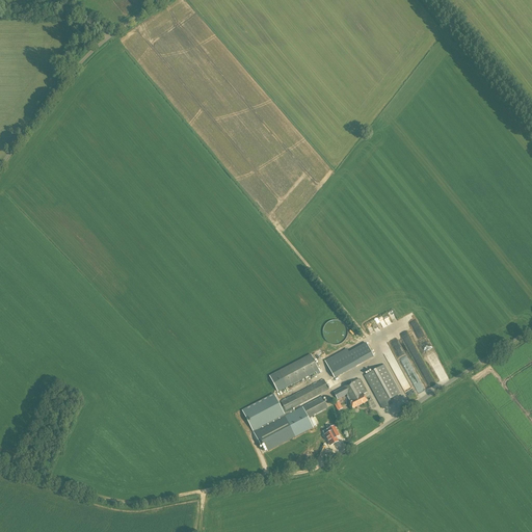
[(369,327),(372,334),(393,324),(389,314),(384,316),(383,315),(375,319),(379,327),(375,330),(373,325),(369,327)]
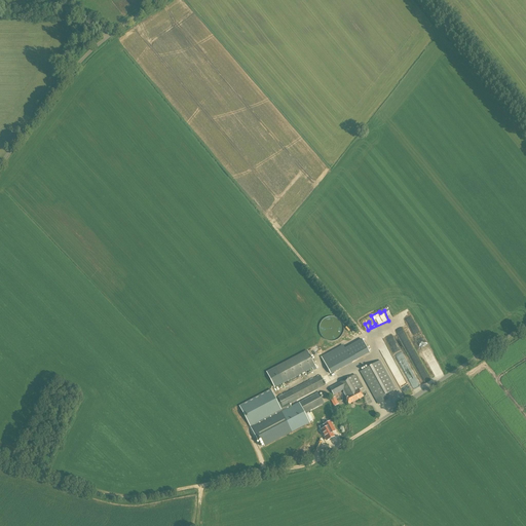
[(363,338),(324,357),(330,371),(354,360),(354,359),(369,351),(363,338)]
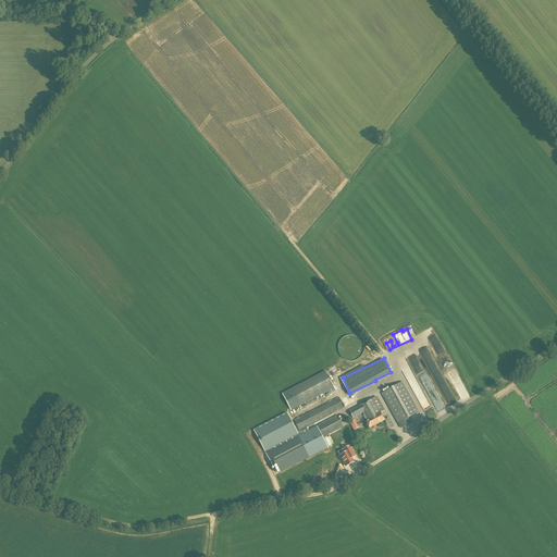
[(407,374),(412,371),(408,363),(403,368),(407,374)]
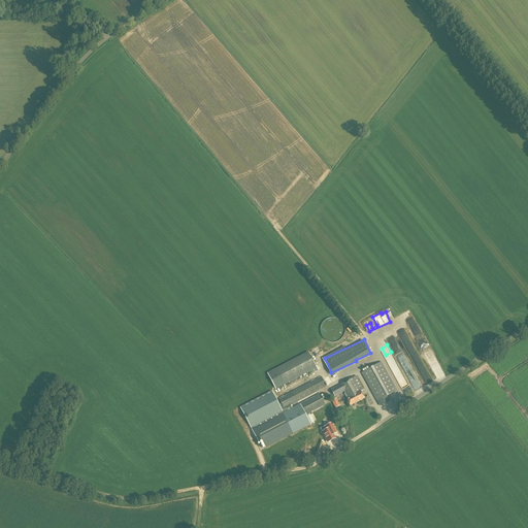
[(315,372),(319,370),(308,352),(267,373),(275,390),(314,369),(315,372)]
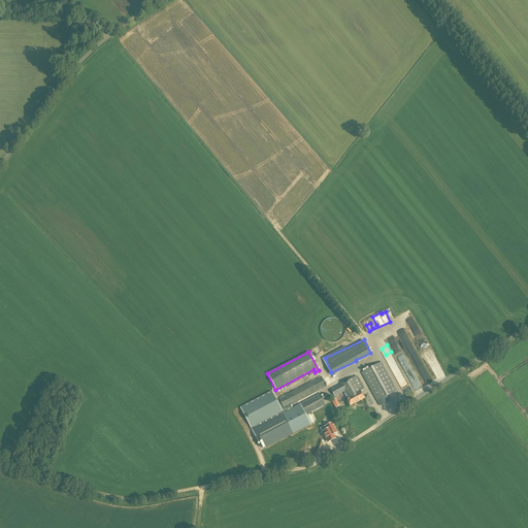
[(414,357),(425,384),(432,382),(422,354),(414,357)]
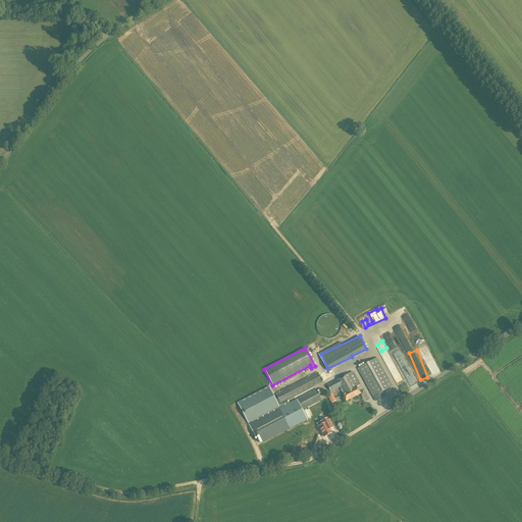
[(392,356),(385,358),(397,381),(403,378),(392,356)]
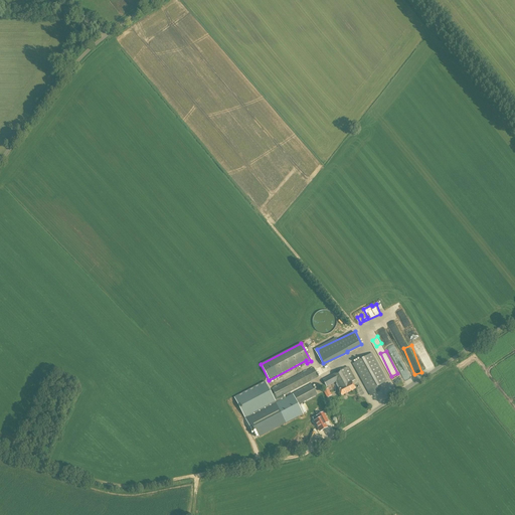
[(368,391),(387,381),(372,353),(353,364),(368,391)]
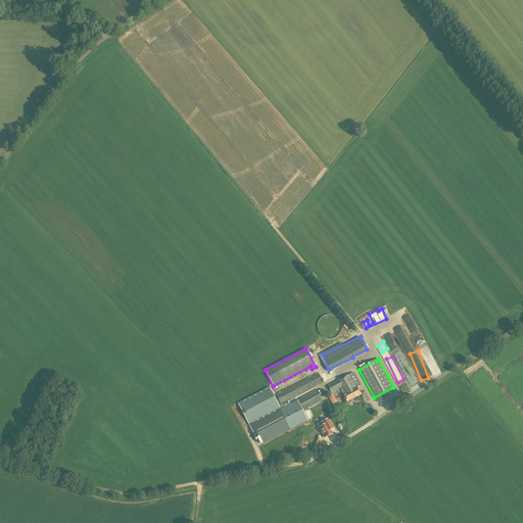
[(284,403),(324,383),(319,373),(277,395),(282,405),(284,403)]
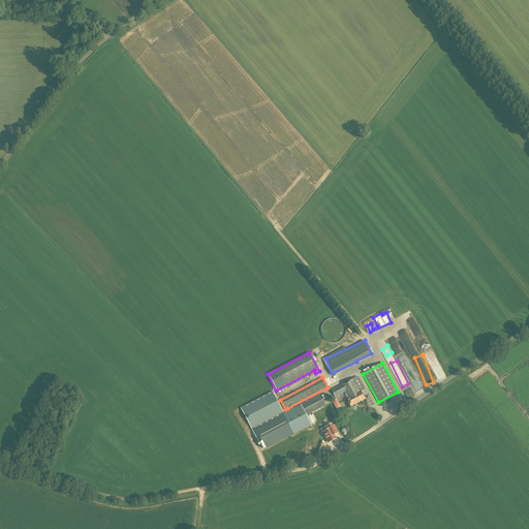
[(365,400),(361,393),(365,391),(356,377),(332,391),(336,398),(345,393),(348,400),(347,400),(351,406),(365,400)]
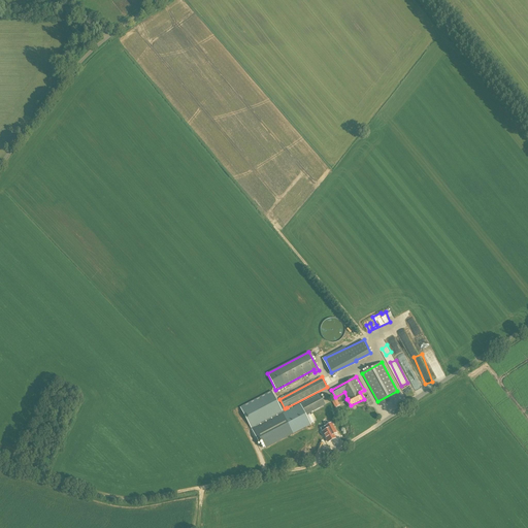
[(404,389),(407,395),(414,392),(410,386),(404,389)]
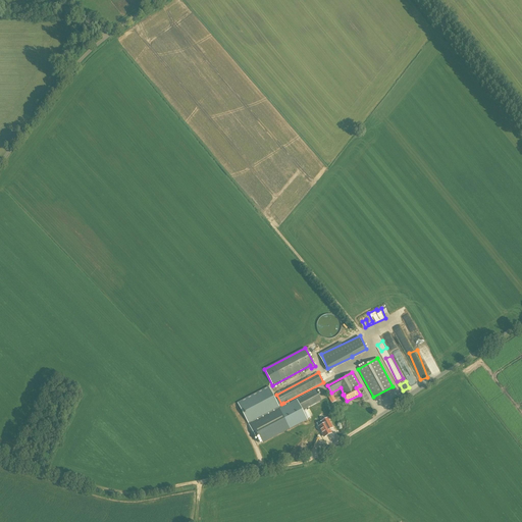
[(321,401),(321,400),(316,389),(285,406),(283,403),(281,404),(279,406),(268,385),(238,402),(256,436),(259,434),(263,442),(290,428),(291,428),(307,419),(303,410),(321,401)]
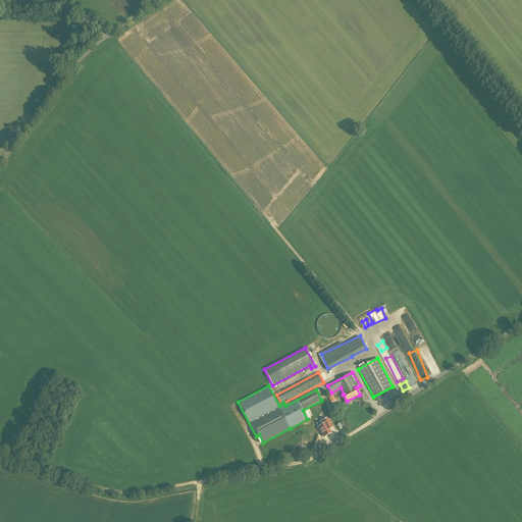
[(331,404),(336,401),(332,394),(327,397),(331,404)]
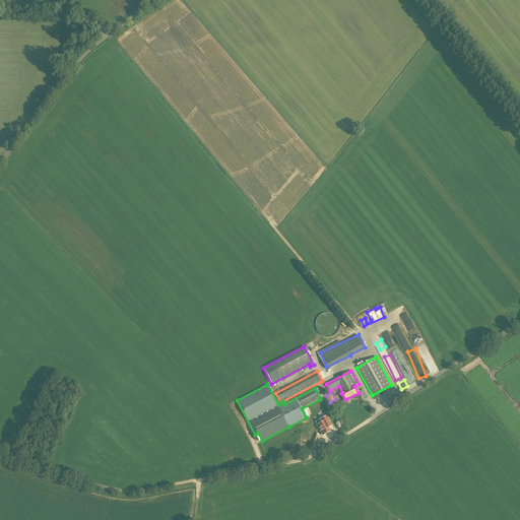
[(319,423),(319,434),(327,434),(327,430),(330,430),(330,418),(324,418),(324,423),(319,423)]
